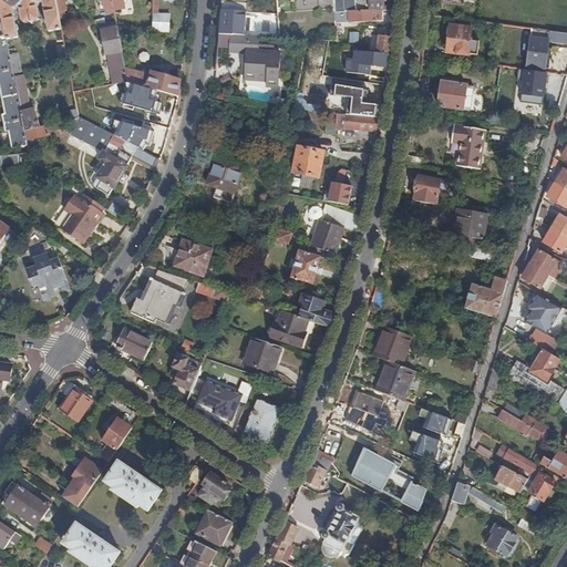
[(0,0),(0,6),(8,42),(20,39),(19,32),(20,31),(19,28),(18,28),(14,10),(18,10),(21,12),(23,22),(26,24),(39,22),(41,19),(39,9),(42,4),(44,4),(50,33),(62,31),(57,2),(55,0),(0,0)]
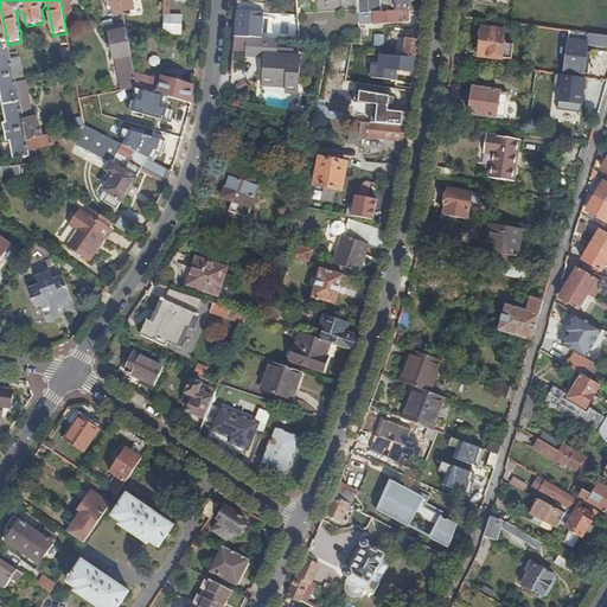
[(120,0),(106,0),(107,4),(112,2),(113,11),(119,10),(119,13),(123,12),(120,0)]
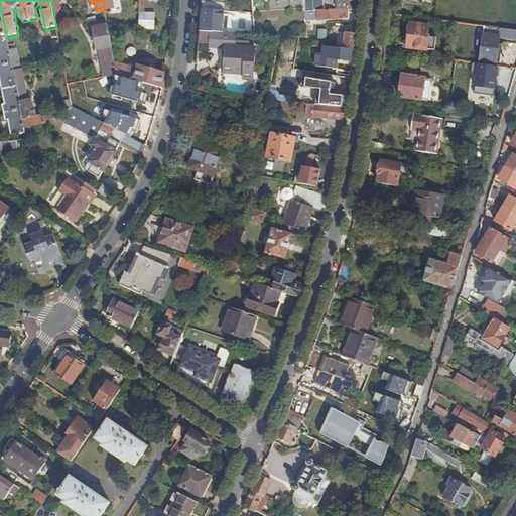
[(102,0),(105,10),(114,9),(112,0),(102,0)]
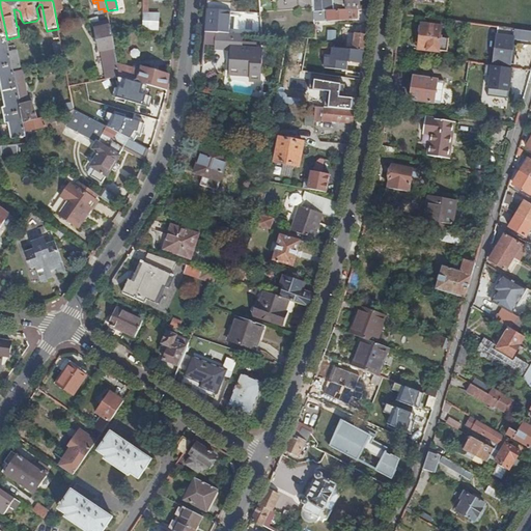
[(231,0),(207,0),(207,10),(226,11),(230,11),(231,0)]
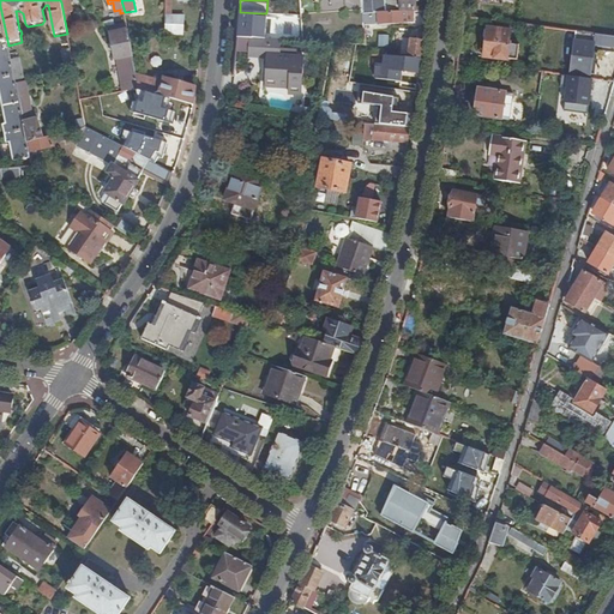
[(362,0),(365,14),(373,14),(379,14),(386,13),(386,0),(362,0)]
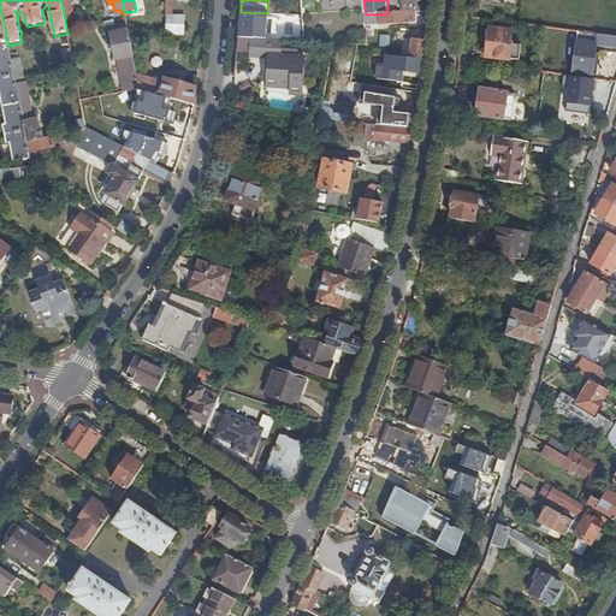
[(391,0),(388,0),(388,13),(408,13),(419,12),(418,0),(403,0),(403,3),(396,3),(391,0)]
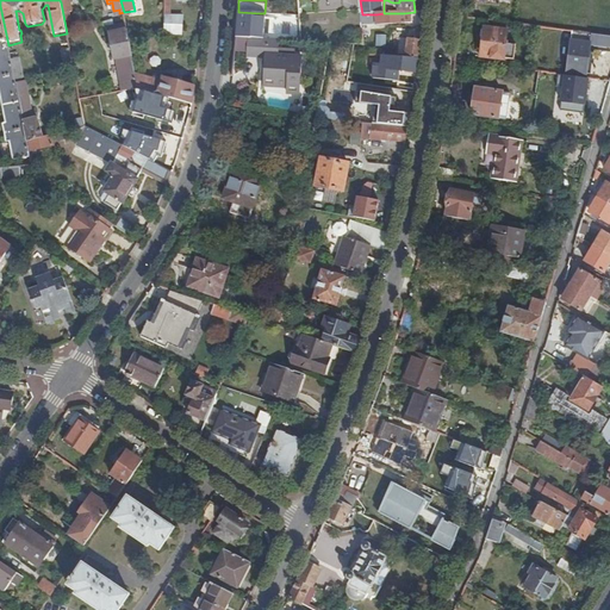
[(14,161),(31,157),(30,153),(29,142),(19,100),(16,81),(12,61),(8,45),(0,6),(0,91),(7,128),(5,129),(7,141),(10,139),(14,161)]
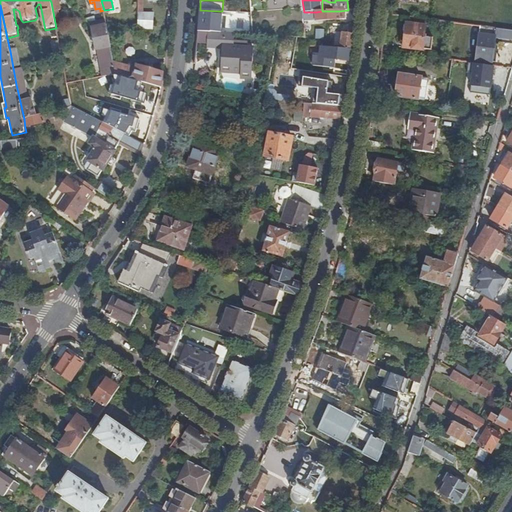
[(218,11),(200,10),(199,21),(198,31),(209,32),(211,32),(212,17),(217,17),(218,11)]
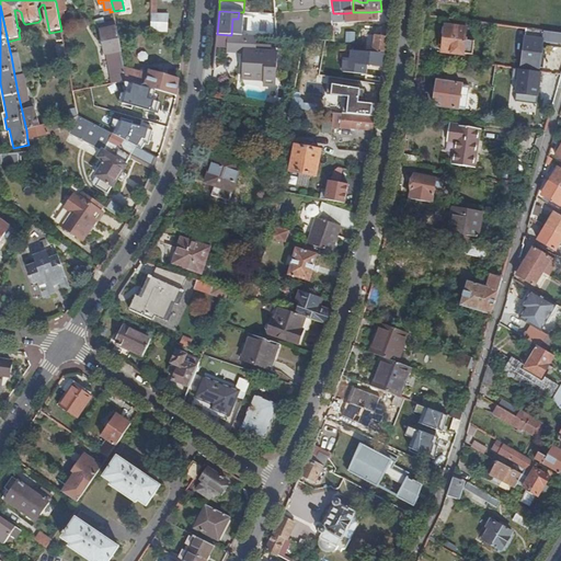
[(353,12),(346,13),(346,23),(373,22),(371,12),(353,12)]
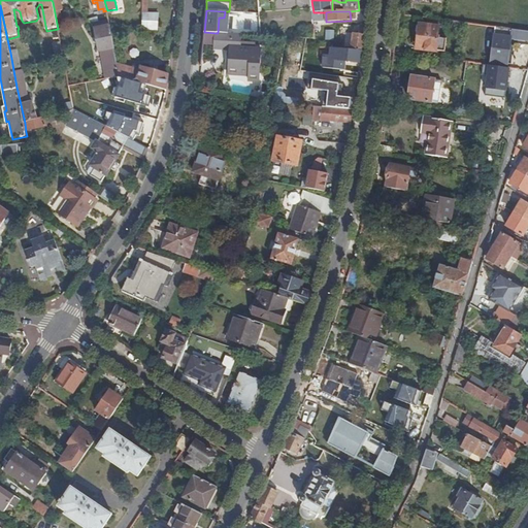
[(143,13),(143,30),(157,31),(158,13),(143,13)]
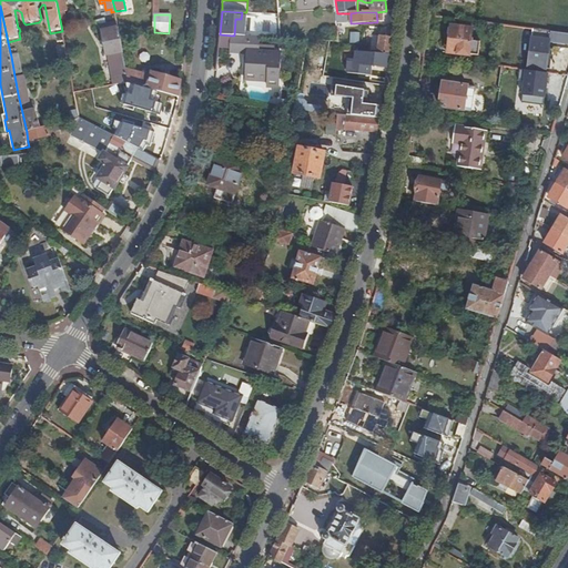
[(105,18),(99,19),(103,32),(119,29),(119,28),(118,22),(107,24),(105,18)]
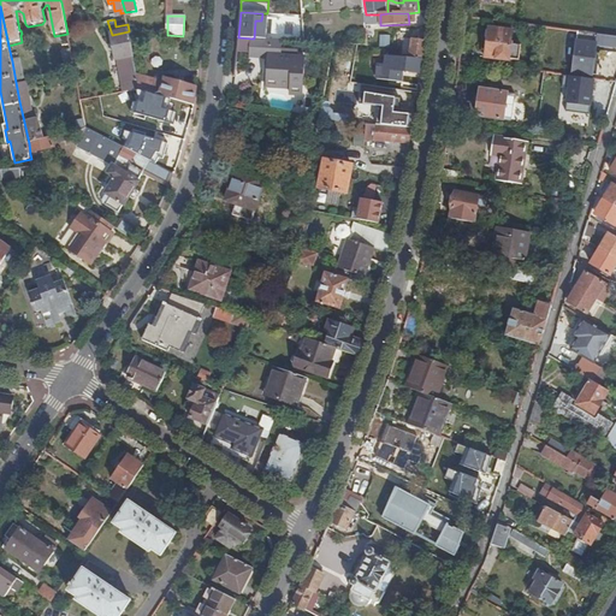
[(552,21),(551,29),(587,34),(587,25),(552,21)]
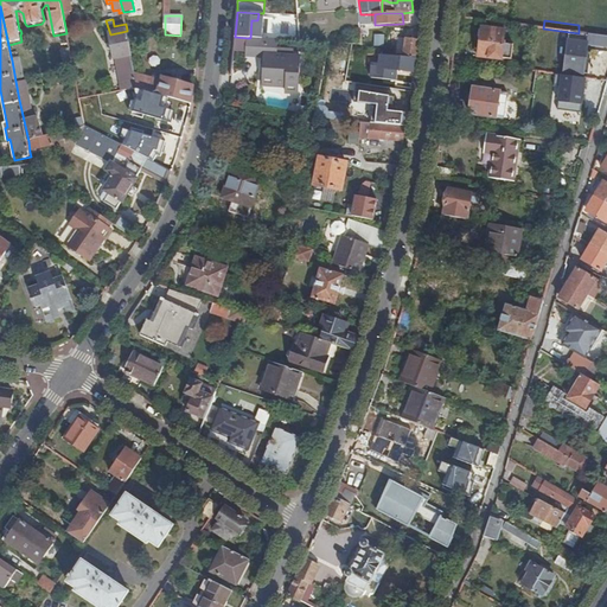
[(505,31),(483,29),(479,53),(492,56),(492,59),(502,61),(503,57),(511,58),(512,44),(504,43),(505,31)]
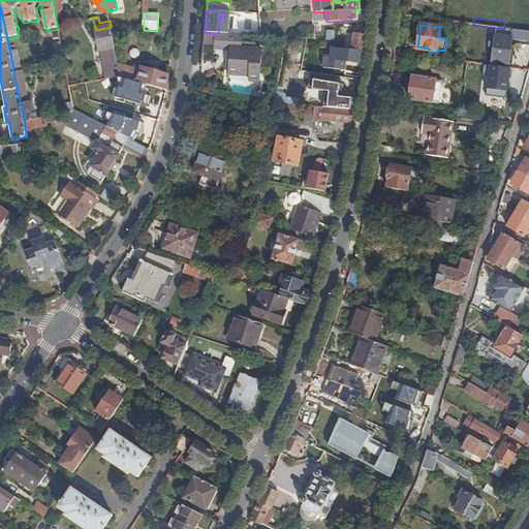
[(101,51),(107,80),(120,76),(118,64),(111,27),(96,30),(100,51),(101,51)]
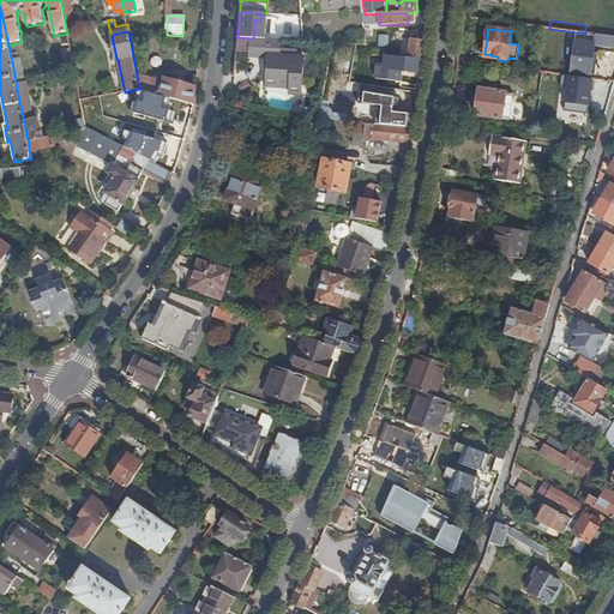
[(601,36),(600,36),(599,43),(599,46),(607,47),(609,37),(601,36)]
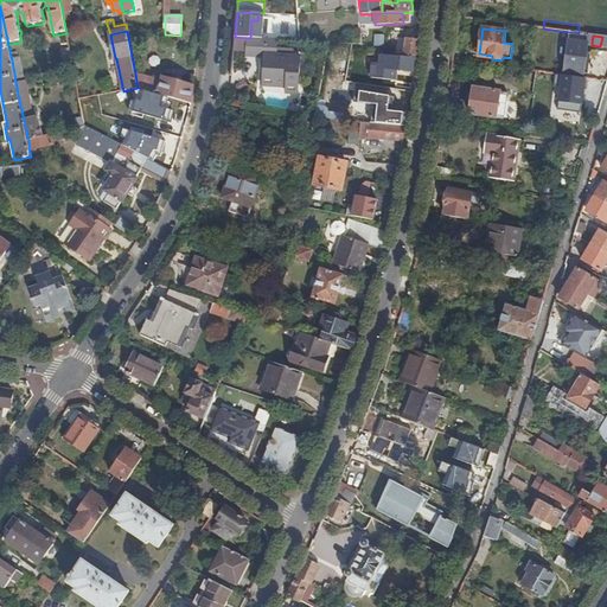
[(278,56),(279,39),(250,38),(248,38),(247,56),(264,57),(264,59),(266,59),(266,65),(263,65),(262,84),(276,85),(276,82),(287,82),(287,91),(299,93),(301,57),(278,56)]
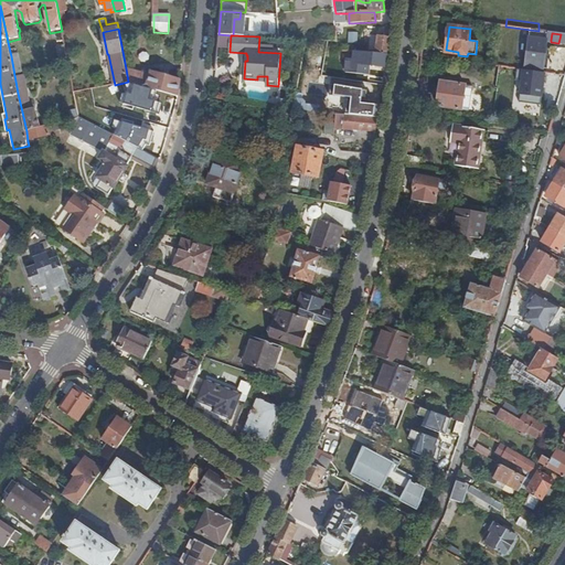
[(388,54),(391,38),(375,35),(374,40),(379,40),(377,53),(388,54)]
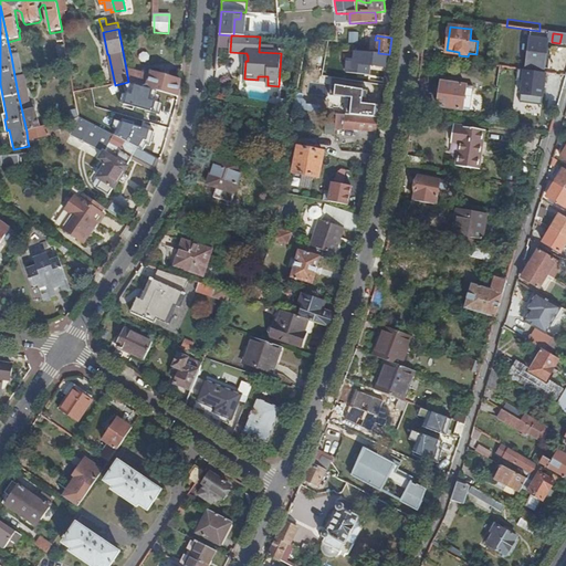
[(522,46),(521,58),(527,59),(526,67),(544,70),(548,40),(530,38),(528,46),(522,46)]
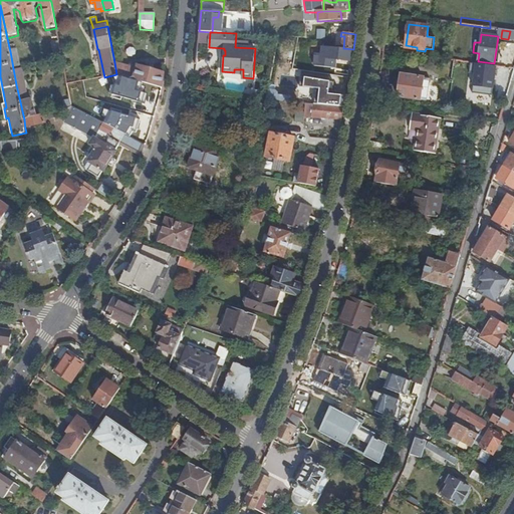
[(62,59),(59,42),(53,43),(56,60),(62,59)]
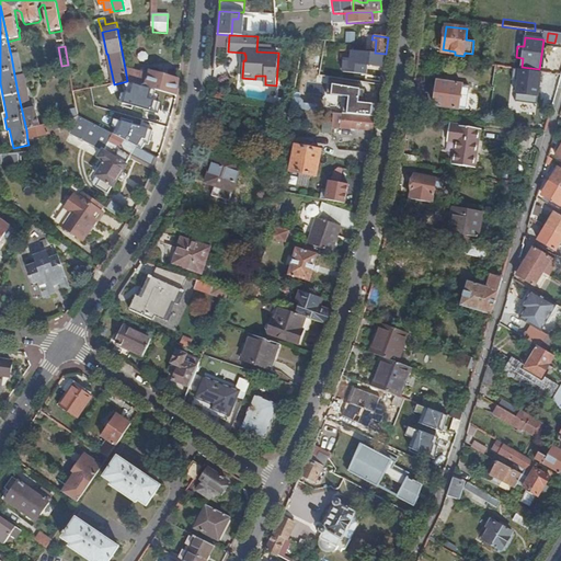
[(385,67),(386,54),(375,53),(366,53),(357,52),(354,52),(354,56),(357,56),(356,64),(385,67)]
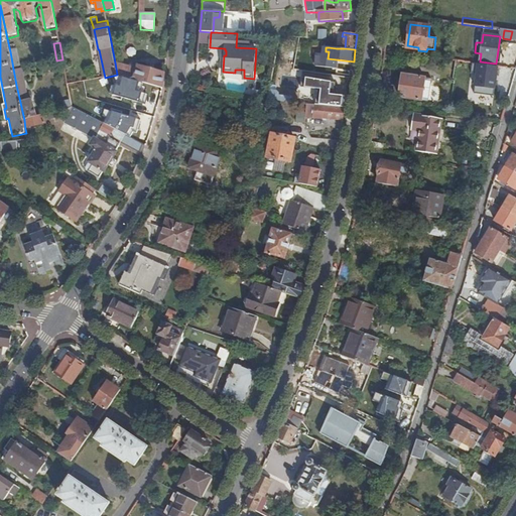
[(16,50),(10,51),(13,69),(20,67),(16,50)]
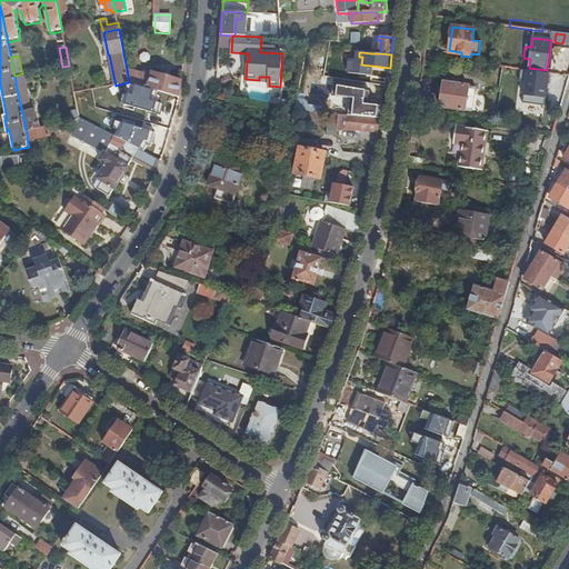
[(151,77),(127,69),(129,82),(135,83),(155,89),(162,92),(180,97),(181,82),(152,72),(151,77)]
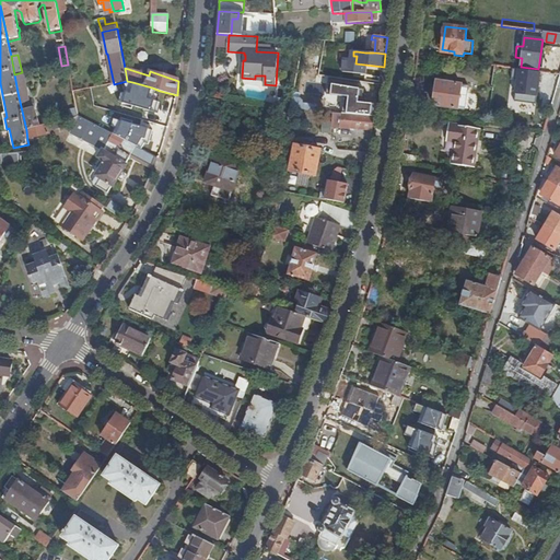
[(439,79),(436,88),(433,86),(432,94),(435,94),(434,106),(466,111),(469,86),(445,83),(446,80),(439,79)]
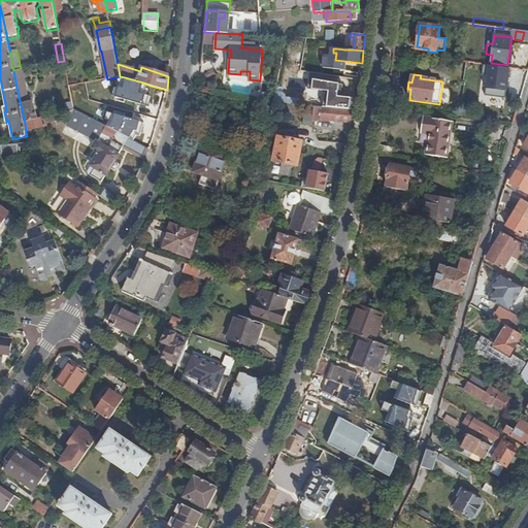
[(143,83),(125,77),(122,87),(118,86),(114,95),(147,105),(151,96),(140,93),(143,83)]
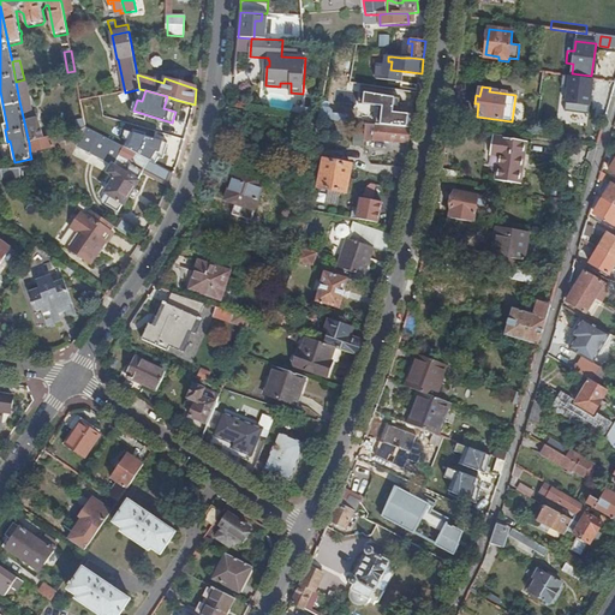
[(19,101),(29,143),(48,138),(48,135),(43,136),(39,120),(35,120),(30,99),(19,101)]
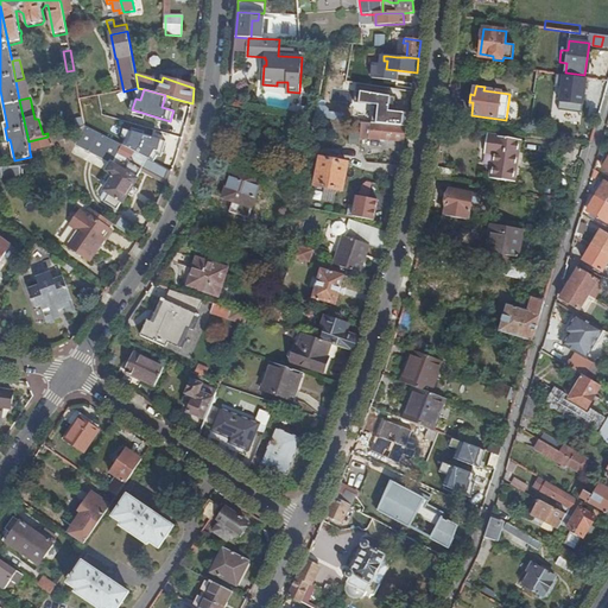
[(320,102),(316,119),(342,121),(343,115),(328,113),(328,112),(325,108),(327,102),(320,101),(320,102)]
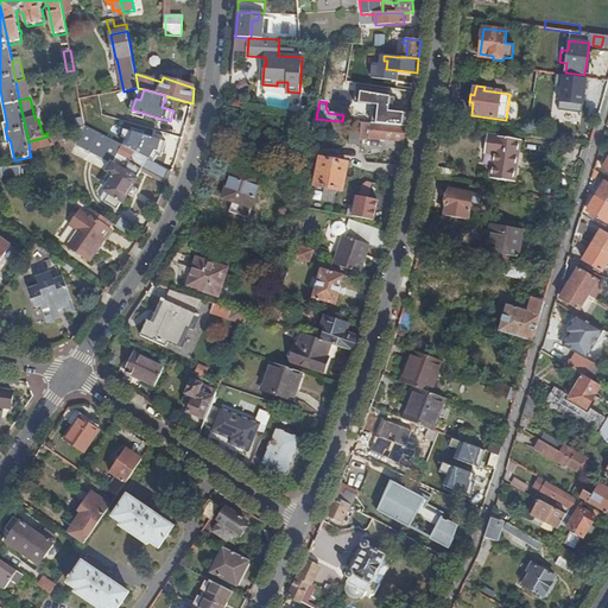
[(378,124),(407,127),(410,113),(379,111),(378,124)]
